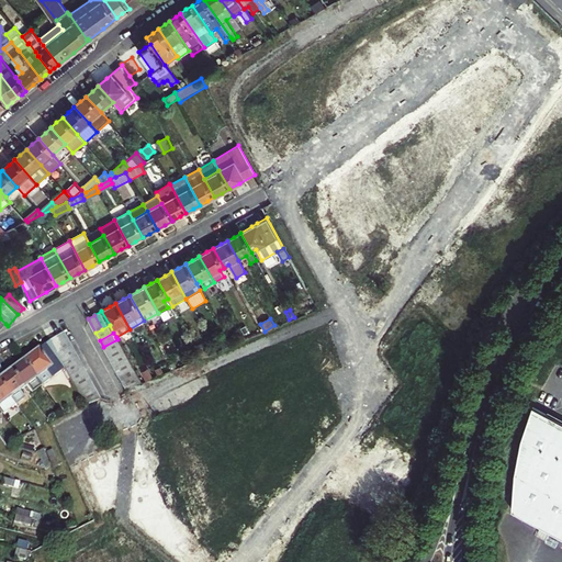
[(72,347),(65,334),(57,338),(65,351),(72,347)]
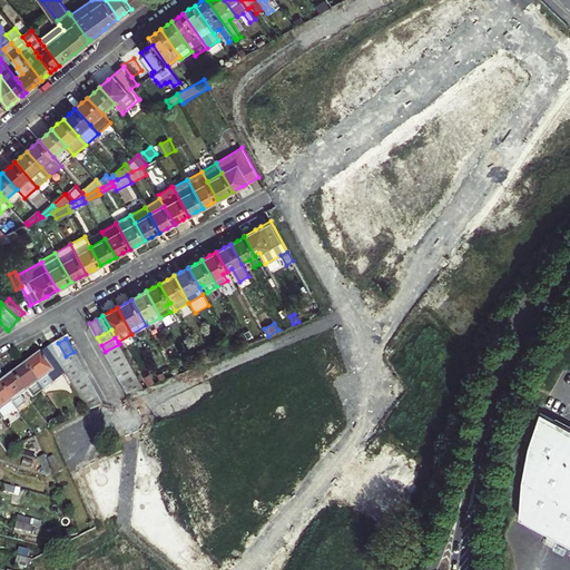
[(58,361),(66,356),(58,343),(50,346),(58,361)]
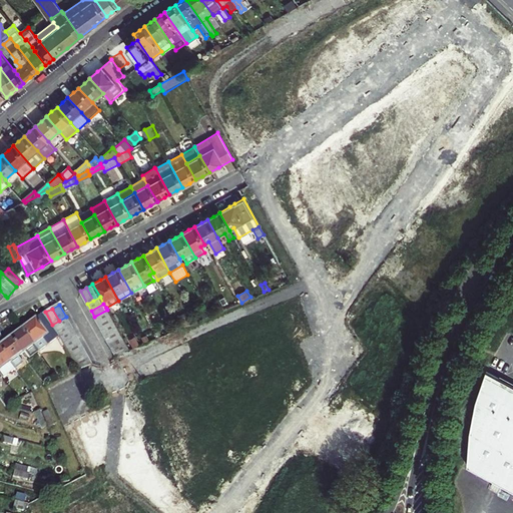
[(107,310),(94,317),(97,323),(110,316),(107,310)]
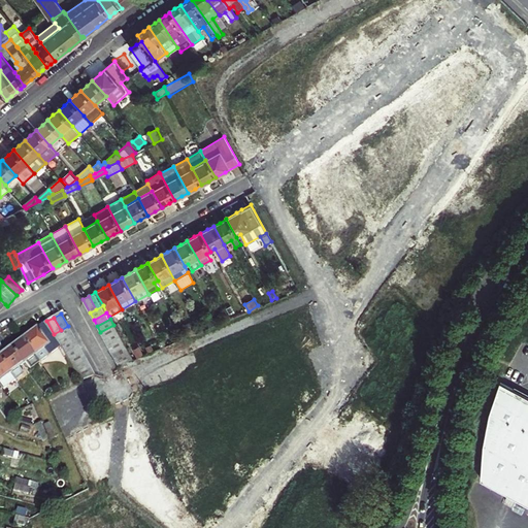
[(61,348),(58,341),(54,334),(46,321),(45,322),(58,350),(61,348)]
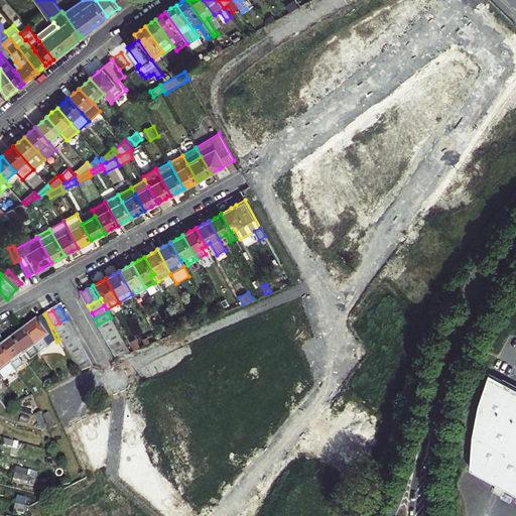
[(22,332),(39,355),(56,342),(44,314),(32,324),(22,332)]
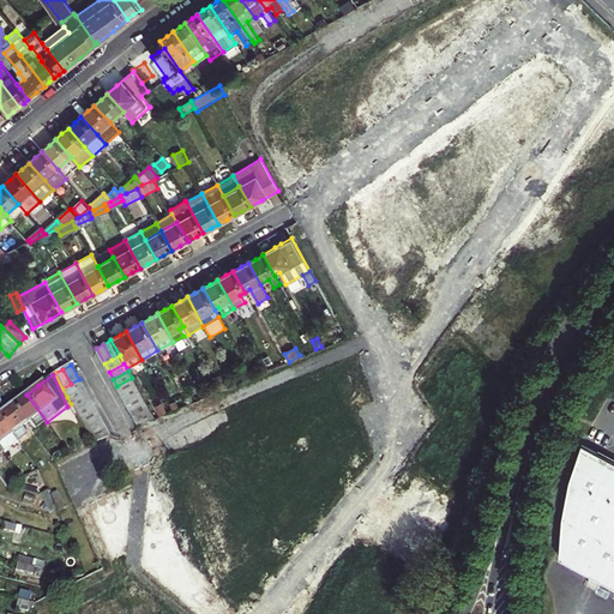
[(222,383),(220,377),(214,380),(220,391),(228,387),(224,381),(222,383)]
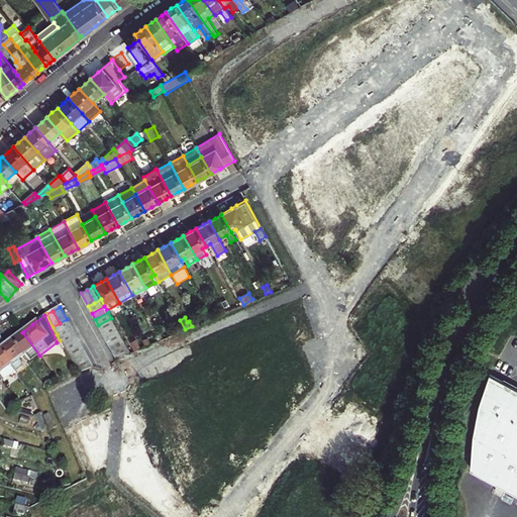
[(111,318),(98,325),(102,331),(115,324),(111,318)]
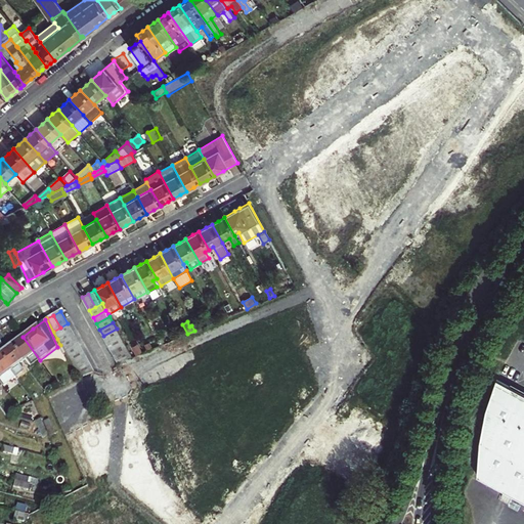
[(71,331),(68,323),(60,328),(53,332),(57,339),(71,331)]
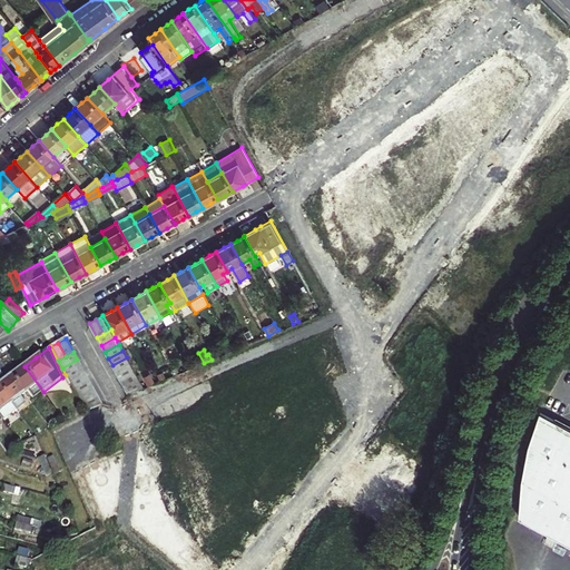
[(127,357),(112,365),(117,373),(130,364),(127,357)]
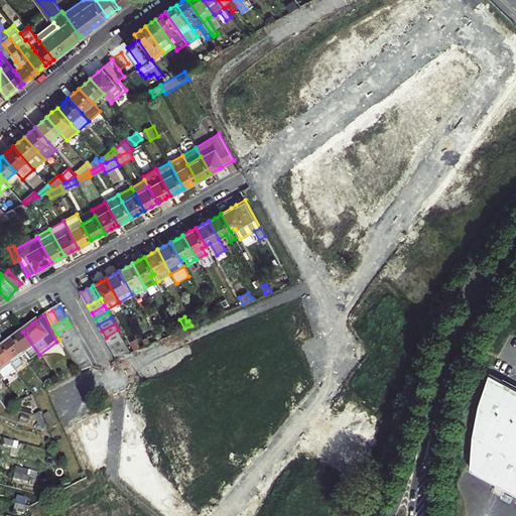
[(56,334),(59,340),(74,333),(70,326),(56,334)]
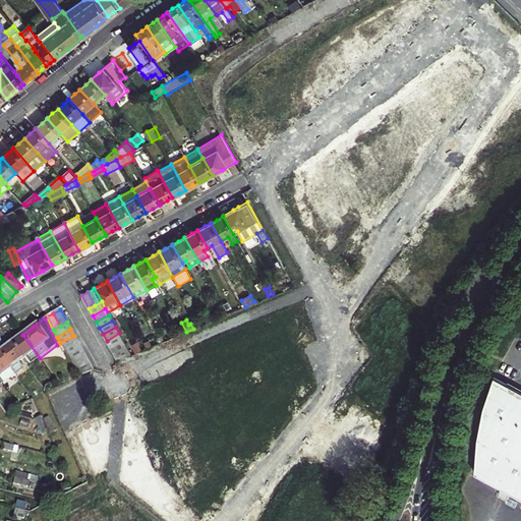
[(123,340),(119,333),(107,341),(110,347),(123,340)]
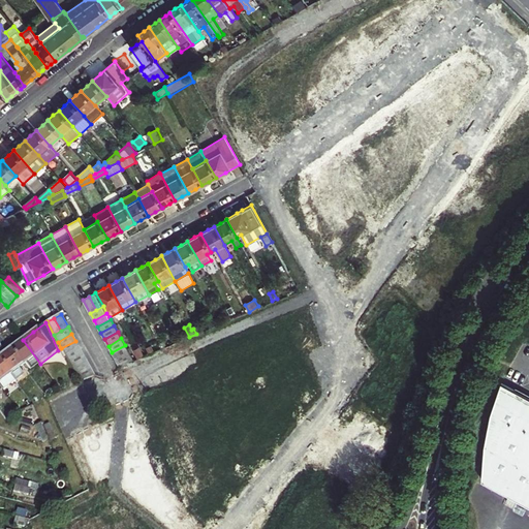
[(31,370),(40,364),(23,340),(17,344),(10,349),(23,367),(27,364),(31,370)]
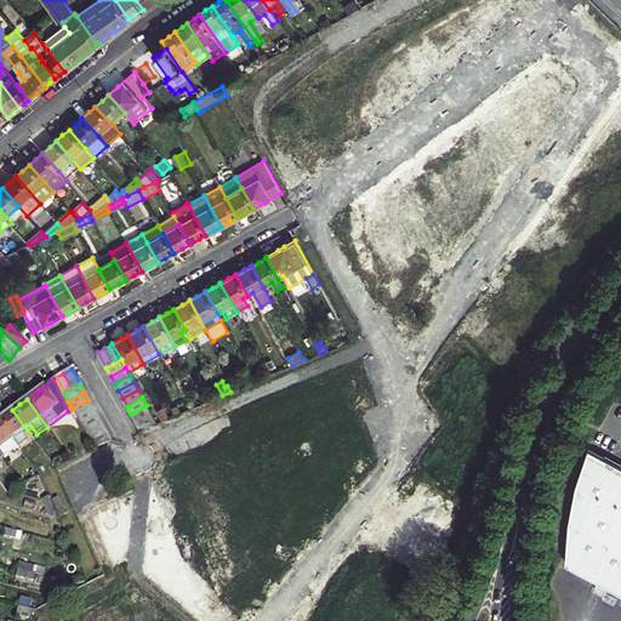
[(89,400),(72,409),(77,417),(93,408),(89,400)]
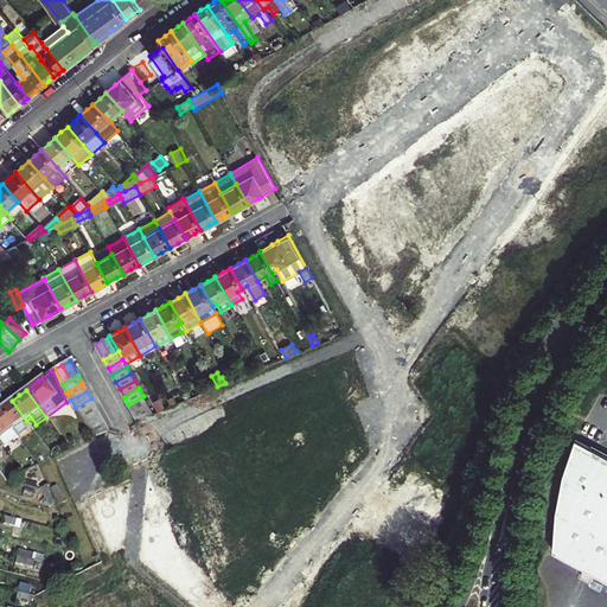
[(147,403),(144,396),(128,404),(133,411),(147,403)]
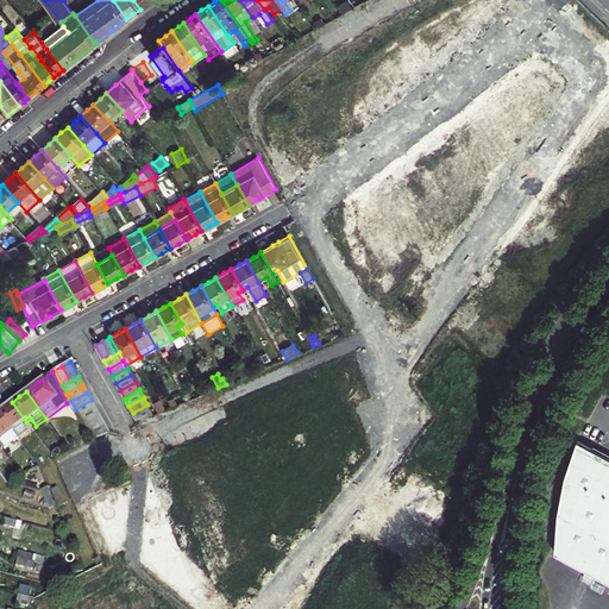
[(95,408),(92,400),(75,409),(80,416),(95,408)]
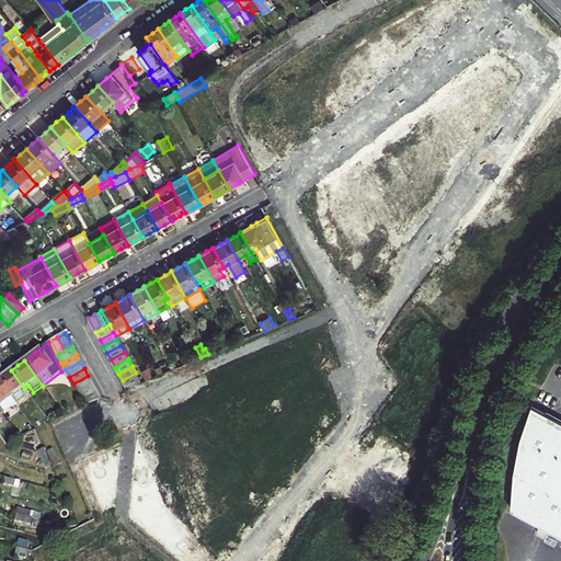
[(141,371),(146,380),(153,377),(148,368),(141,371)]
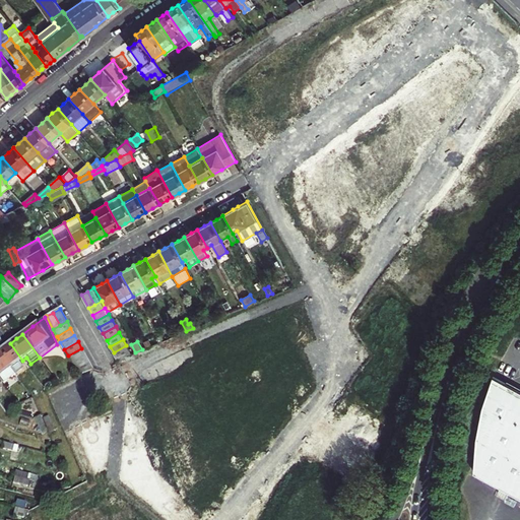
[(24,369),(19,363),(22,361),(10,343),(4,347),(0,349),(0,353),(15,376),(24,369)]
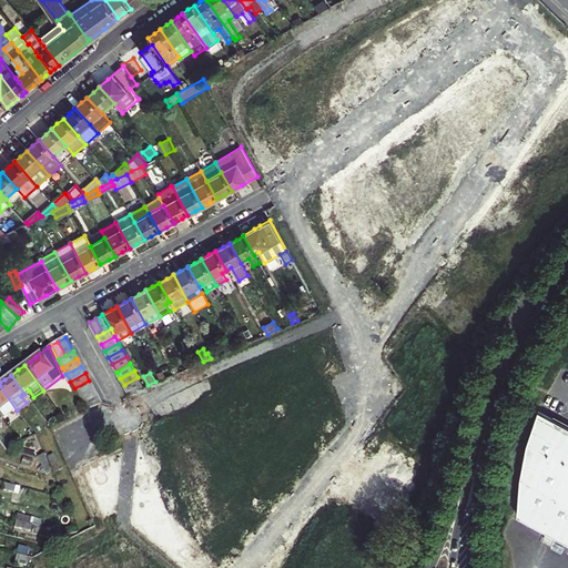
[(143,386),(138,377),(124,385),(128,393),(143,386)]
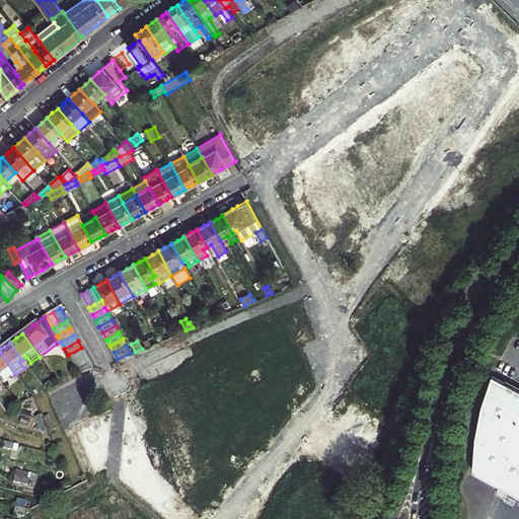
[(81,348),(68,355),(71,361),(85,354),(81,348)]
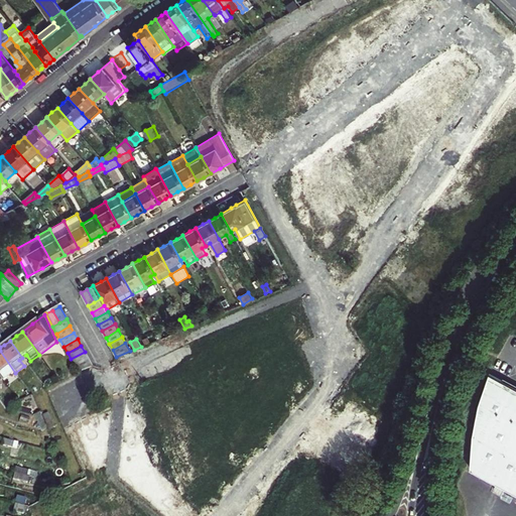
[(7,379),(15,373),(0,351),(0,376),(3,380),(4,381),(7,379)]
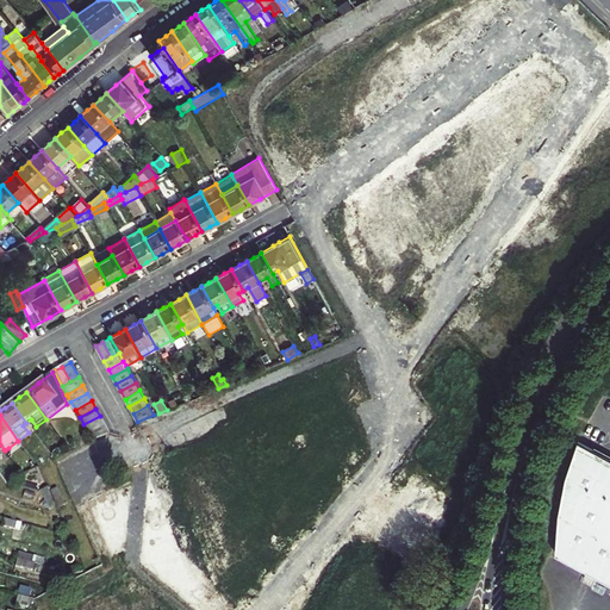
[(100,416),(83,424),(88,433),(104,423),(100,416)]
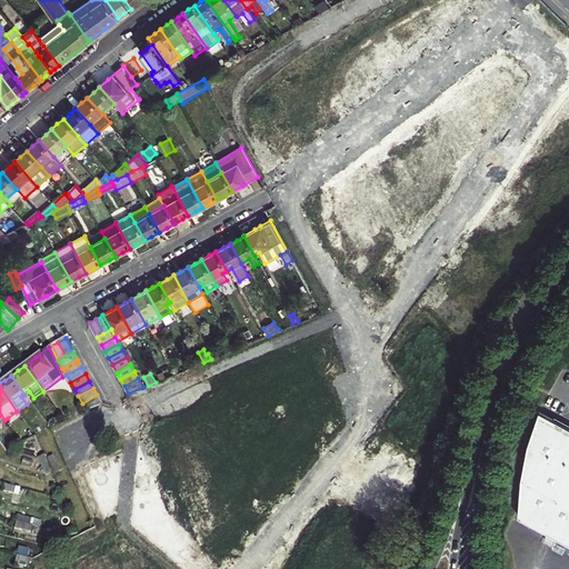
[(102,405),(97,395),(82,403),(87,411),(102,405)]
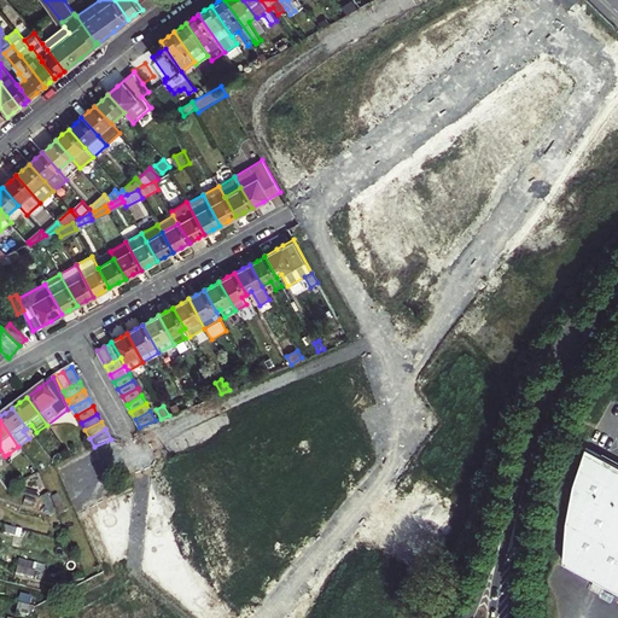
[(617,590),(617,464),(588,448),(575,484),(569,523),(564,563),(617,590)]
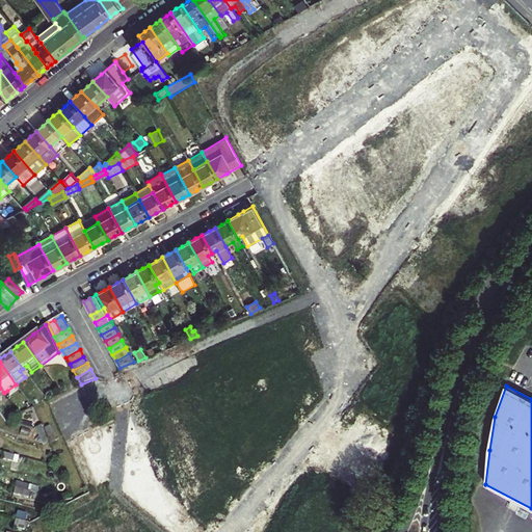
[(49,443),(42,426),(36,428),(45,446),(49,443)]
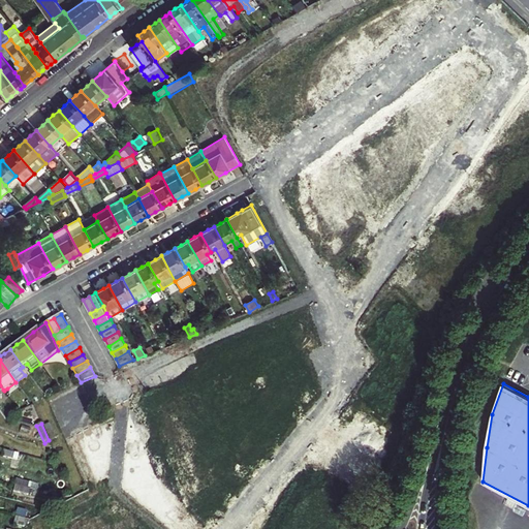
[(56,438),(49,424),(43,426),(51,440),(56,438)]
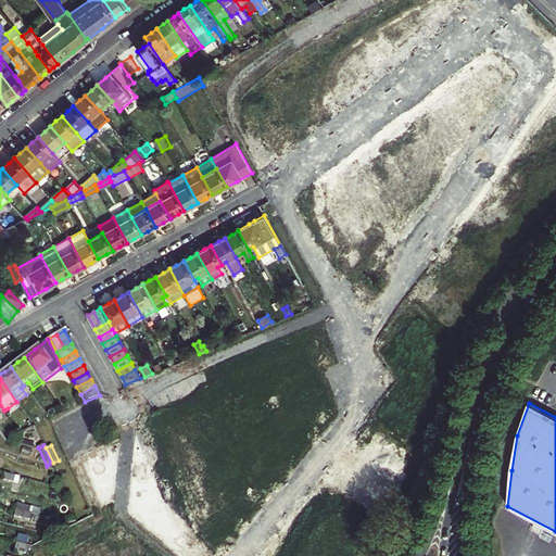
[(33,452),(23,449),(21,455),(30,458),(33,452)]
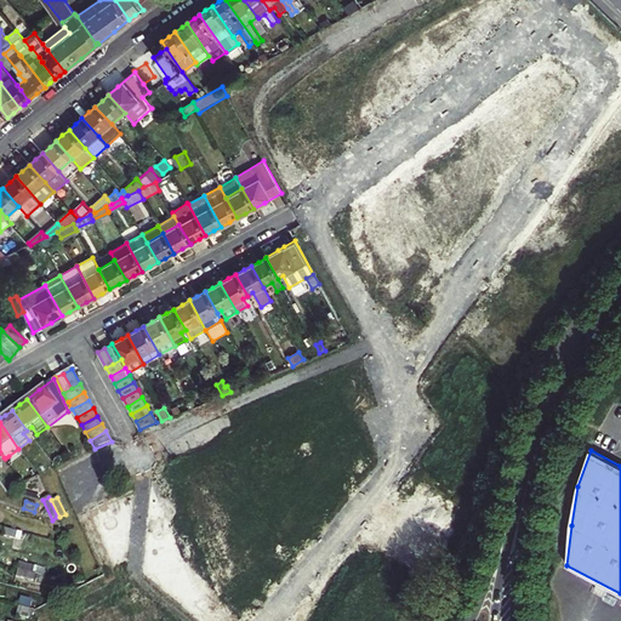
[(5,529),(3,536),(21,540),(22,534),(5,529)]
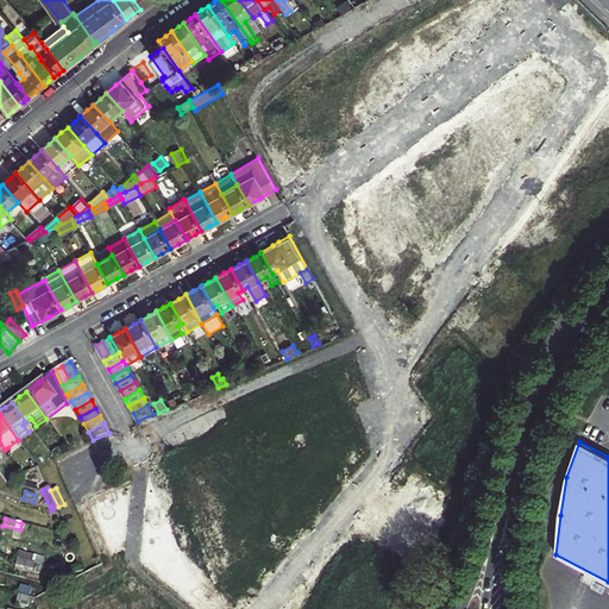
[(19,552),(17,559),(36,564),(37,557),(19,552)]
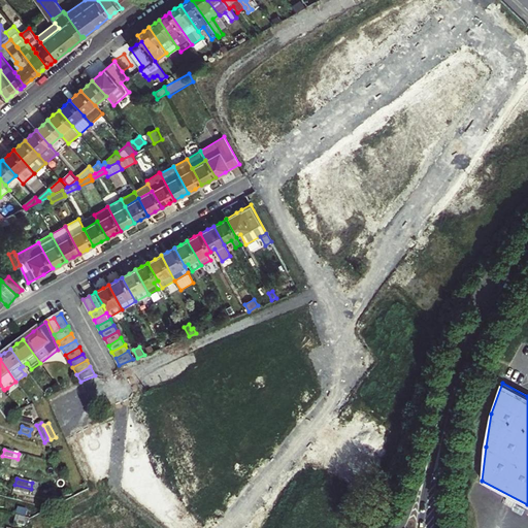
[(13,491),(29,495),(31,489),(14,485),(13,491)]
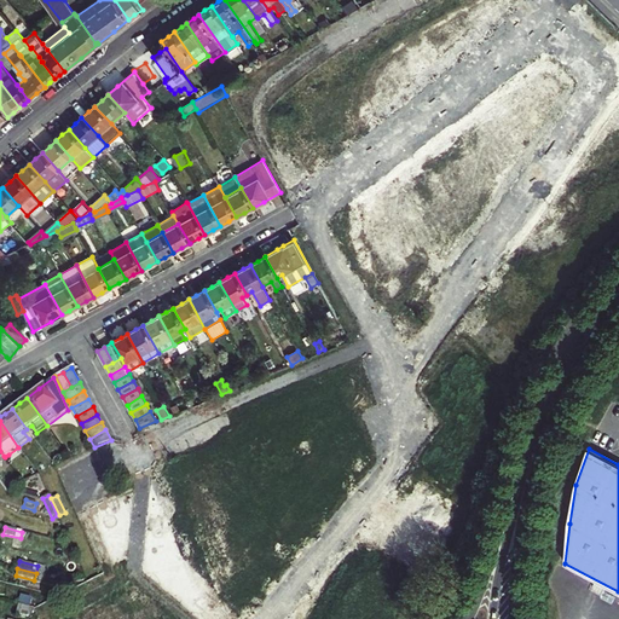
[(28,615),(29,608),(18,606),(17,613),(28,615)]
